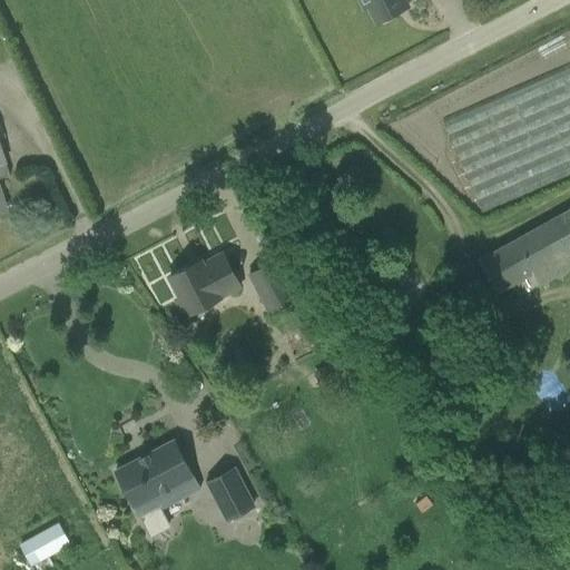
[(359,0),(364,9),(367,7),(376,23),(380,21),(381,22),(383,22),(392,18),(393,16),(393,15),(396,12),(394,8),(409,0),(359,0)]
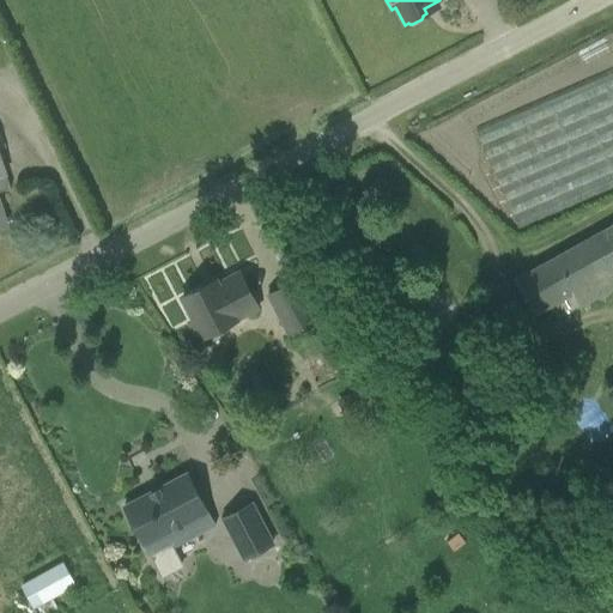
[(612,70),(475,129),(517,226),(612,186),(612,70)]
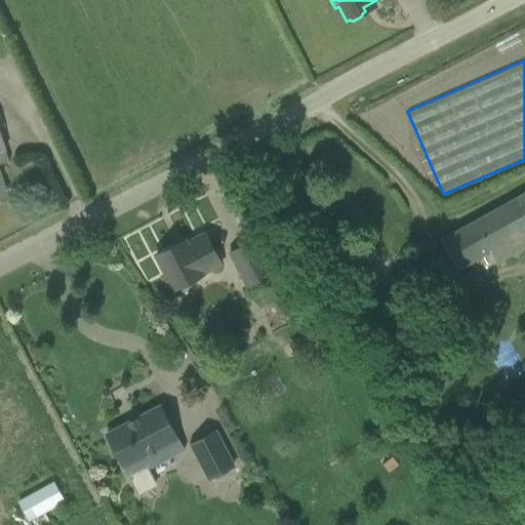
[(0,164),(9,162),(0,133),(0,164)]
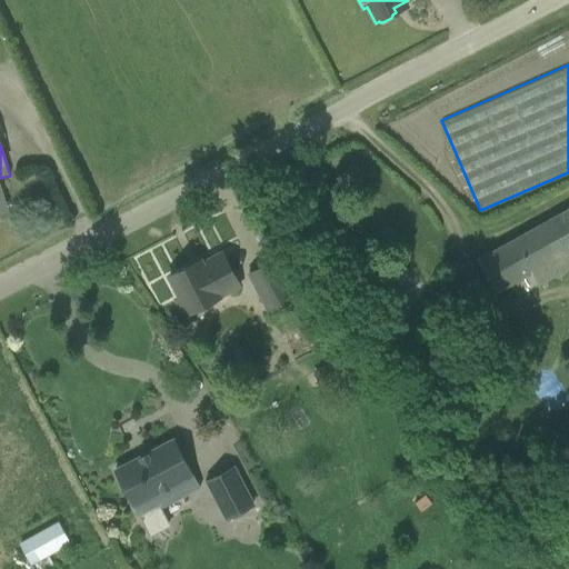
[(496,291),(531,271),(539,285),(546,280),(568,267),(568,209),(478,260),(496,291)]
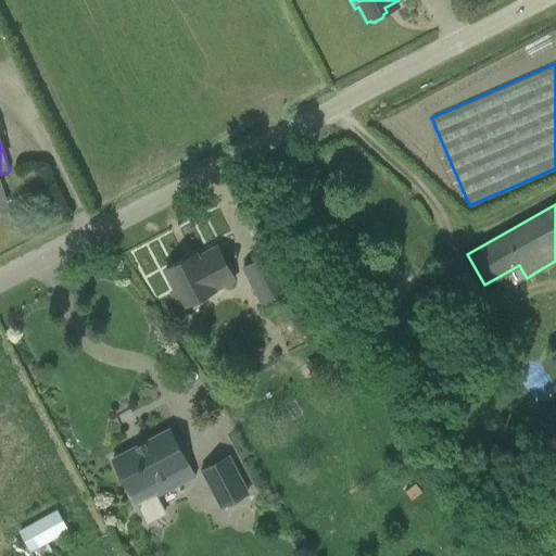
[(364,210),(349,218),(356,230),(370,223),(364,210)]
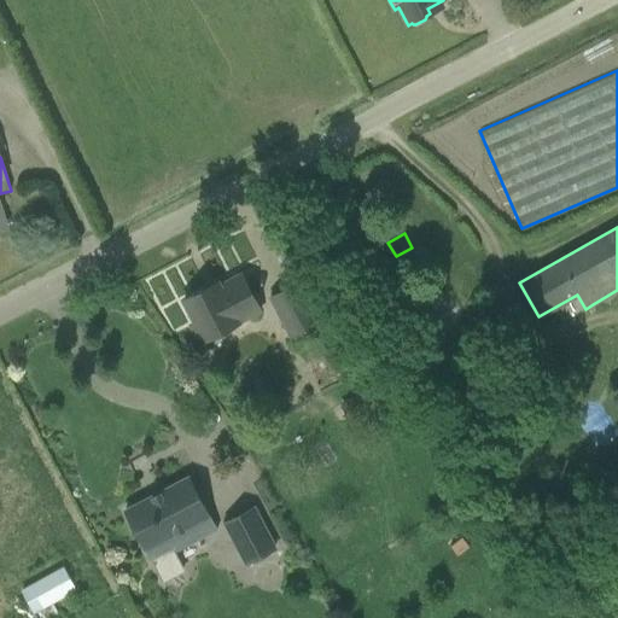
[(239,324),(239,322),(261,312),(242,275),(220,287),(217,283),(184,301),(196,324),(191,327),(200,344),(239,324)]
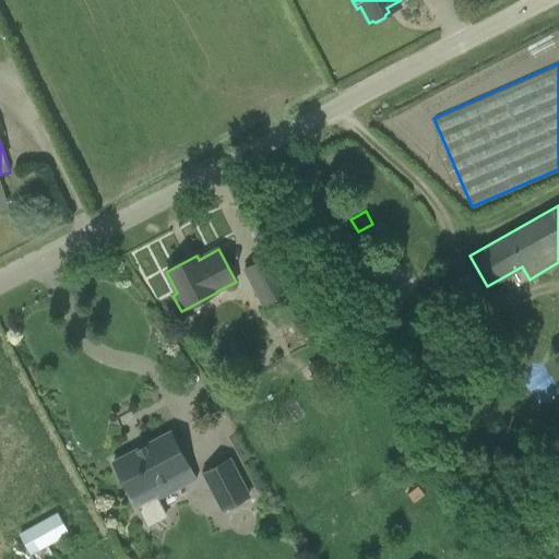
[(289,295),(270,257),(245,270),(264,308),(289,295)]
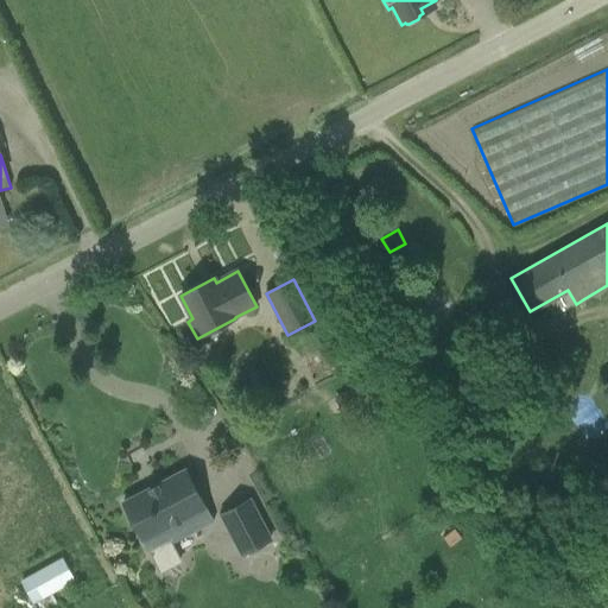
[(339,372),(328,350),(317,355),(328,377),(339,372)]
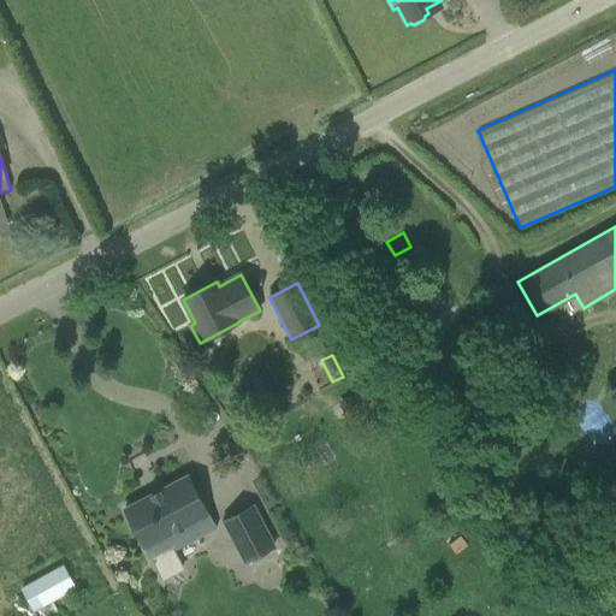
[(123,505),(150,560),(218,525),(189,471),(123,505)]
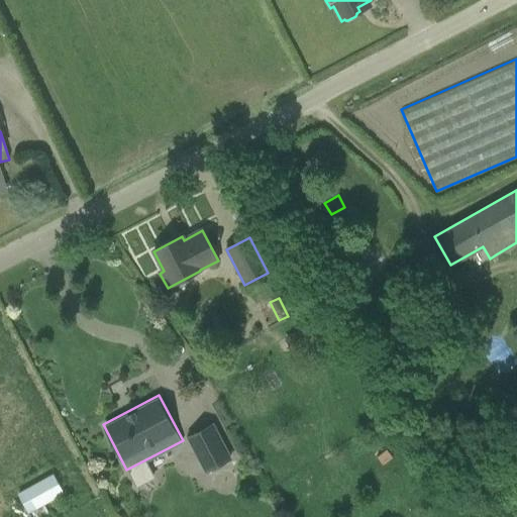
[(187,436),(205,472),(232,457),(213,422),(187,436)]
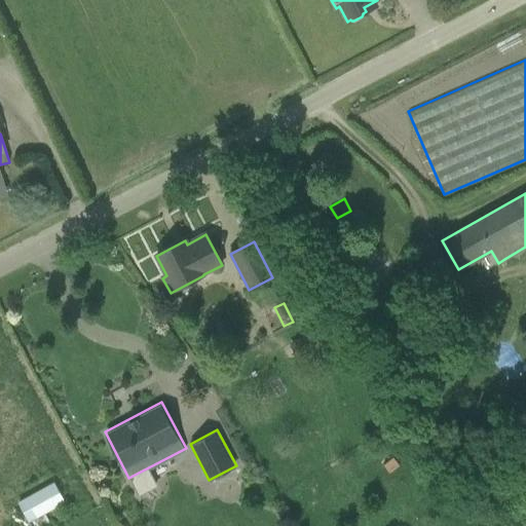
[(393,458),(383,465),(389,474),(400,466),(393,458)]
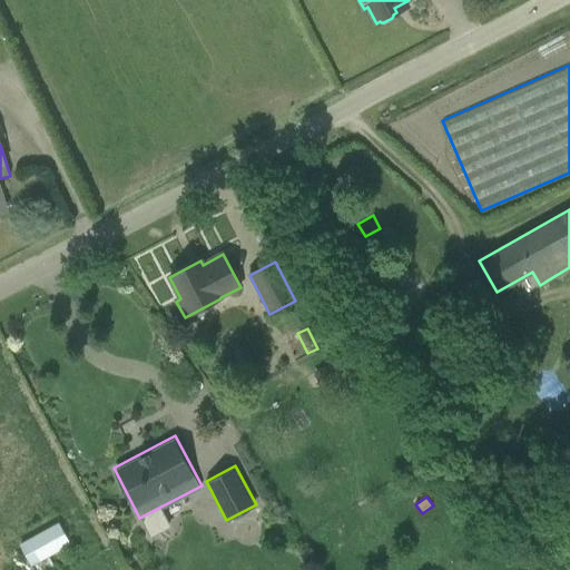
[(31,567),(71,544),(55,516),(26,531),(30,539),(20,546),(31,567)]
